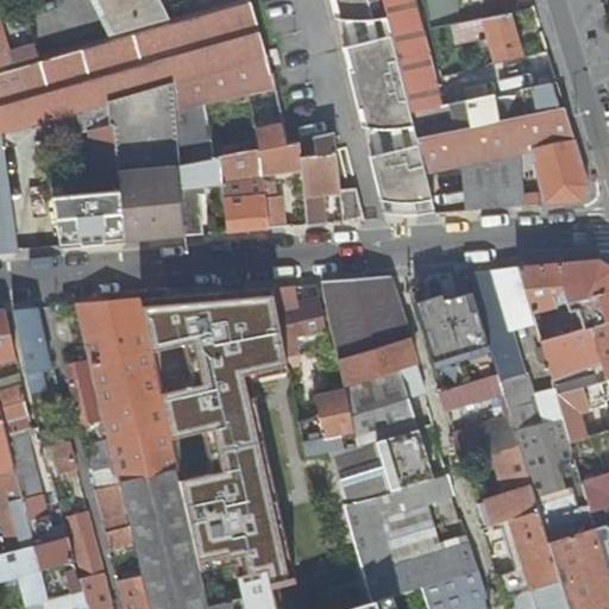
[(0,132),(0,133),(108,101),(252,61),(267,57),(250,0),(236,0),(170,19),(110,36),(41,56),(0,67),(0,132)]
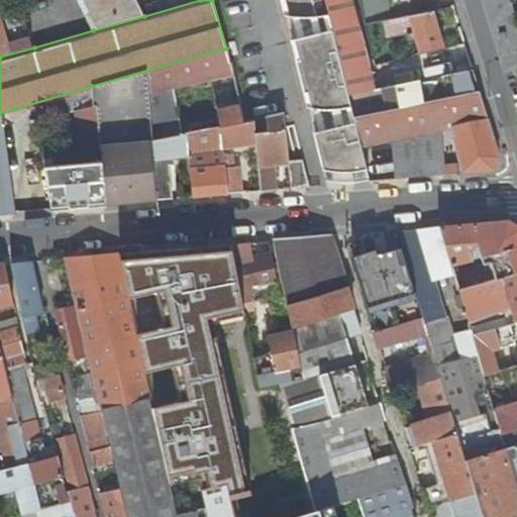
[(79,0),(93,30),(144,16),(136,0),(79,0)]
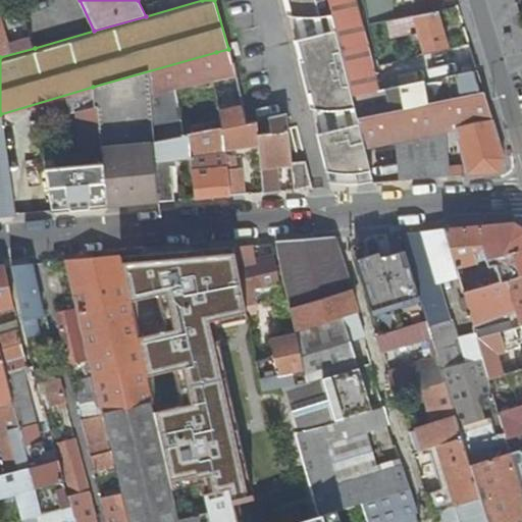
[(291,0),(292,0),(296,17),(310,18),(330,17),(333,30),(300,39),(304,59),(302,60),(310,92),(312,91),(304,46),(340,39),(329,0),(291,0)]
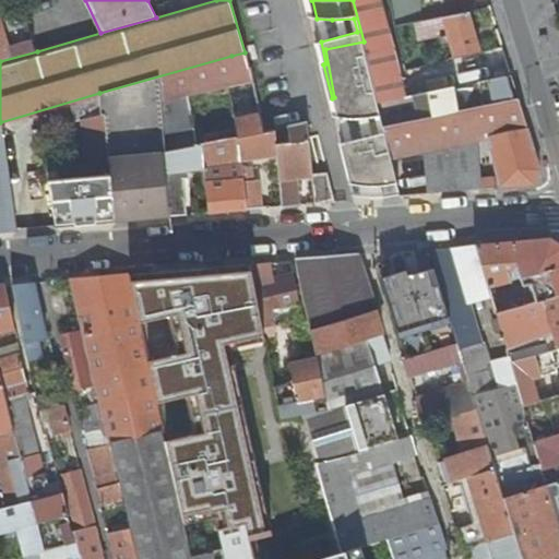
[(353,0),(364,42),(379,102),(406,95),(381,0),(353,0)]
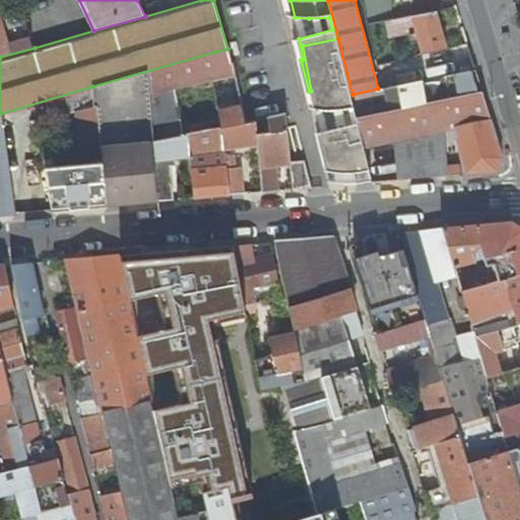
[(363,0),(369,23),(380,21),(374,0),(363,0)]
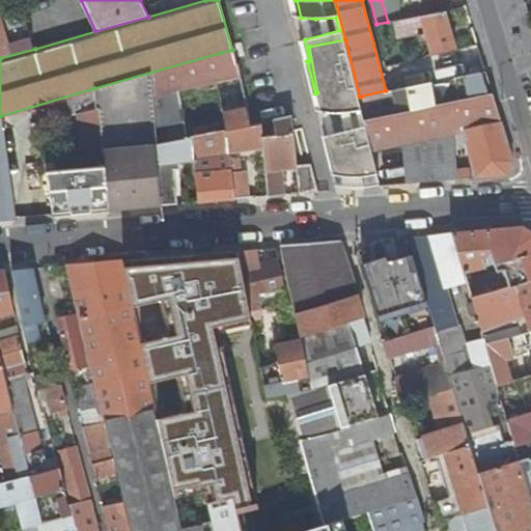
[(0,58),(35,49),(23,6),(0,14),(0,58)]
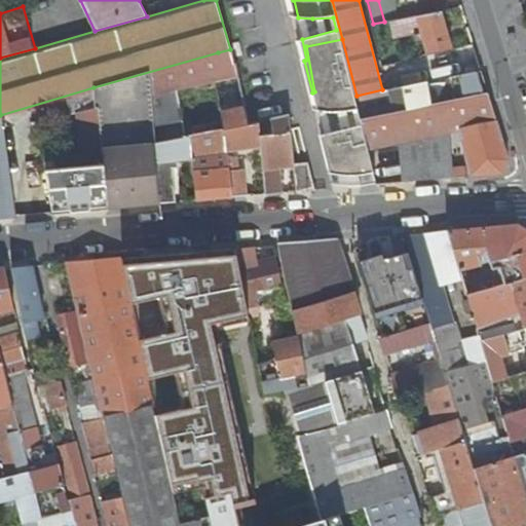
[(454,47),(443,9),(392,20),(395,34),(398,35),(422,30),(426,42),(414,45),(416,55),(454,47)]
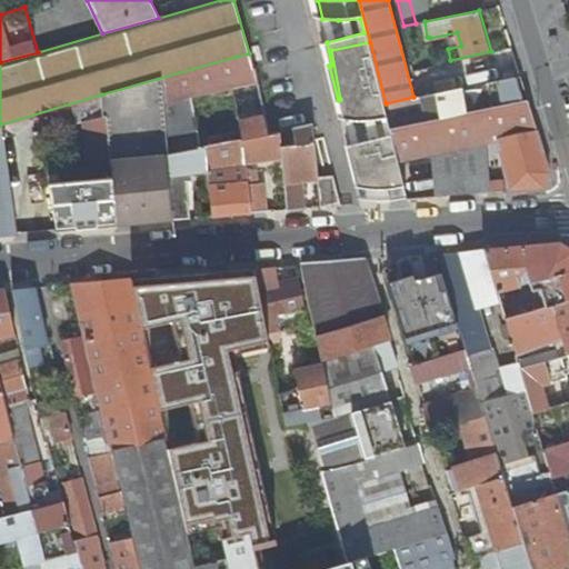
[(359,196),(389,200),(409,198),(399,158),(386,103),(370,42),(331,50),(340,99),(346,118),(370,120),(375,138),(348,145),(355,168),(358,185),(357,186),(359,196)]
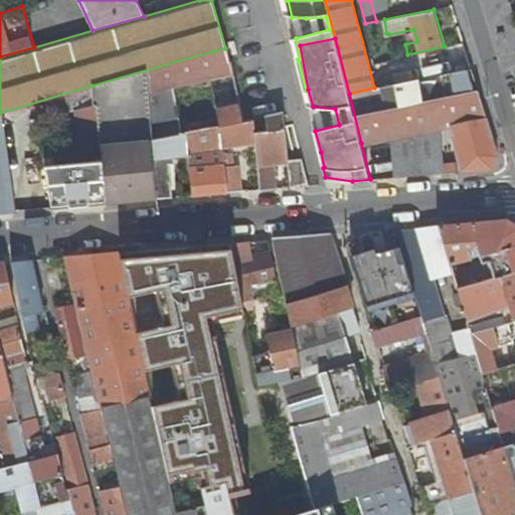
[(213,51),(92,86),(95,95),(96,106),(98,106),(107,202),(158,198),(153,140),(185,133),(176,89),(211,79),(220,78),(213,51)]
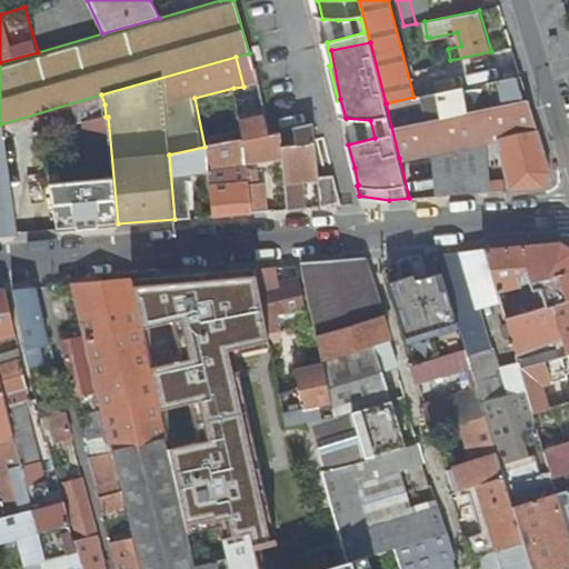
[(530,98),(523,73),(489,81),(495,106),(530,98)]
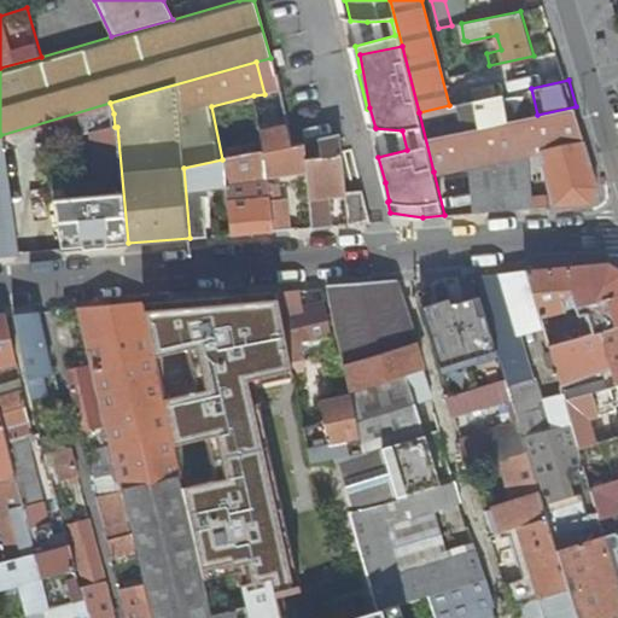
[(518,99),(517,91),(459,104),(465,129),(507,121),(505,105),(512,104),(512,100),(518,99)]
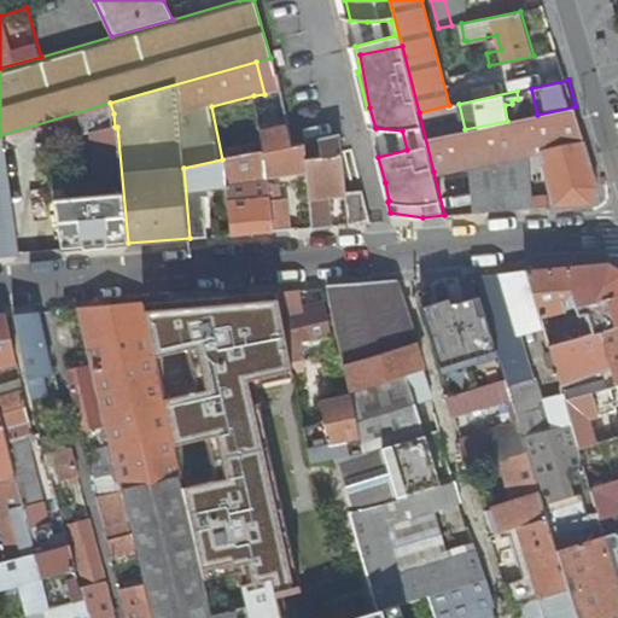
[(459,104),(449,105),(419,112),(433,172),(482,162),(514,155),(542,150),(554,205),(593,202),(600,186),(576,106),(537,115),(507,121),(465,129),(459,104)]
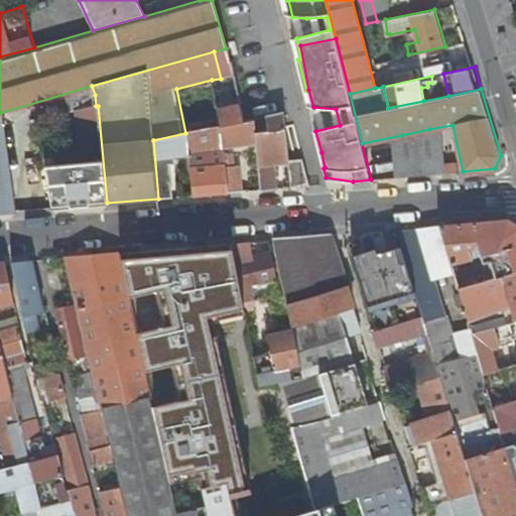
[(245,120),(241,99),(218,104),(221,120),(222,126),(245,121),(245,120)]
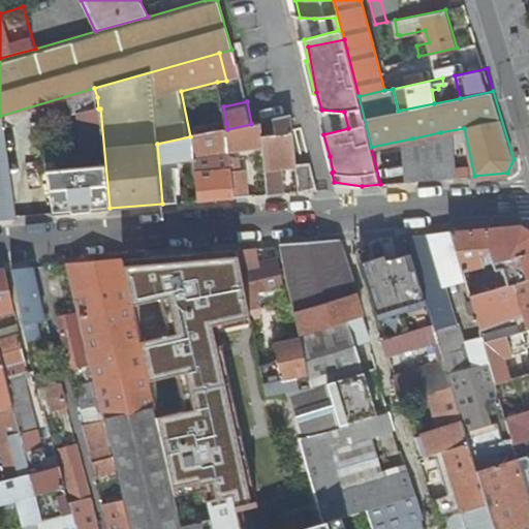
[(100,109),(98,109),(80,113),(83,156),(97,155),(98,166),(61,168),(59,155),(63,149),(60,123),(75,121),(74,114),(39,121),(55,213),(110,208),(100,109)]
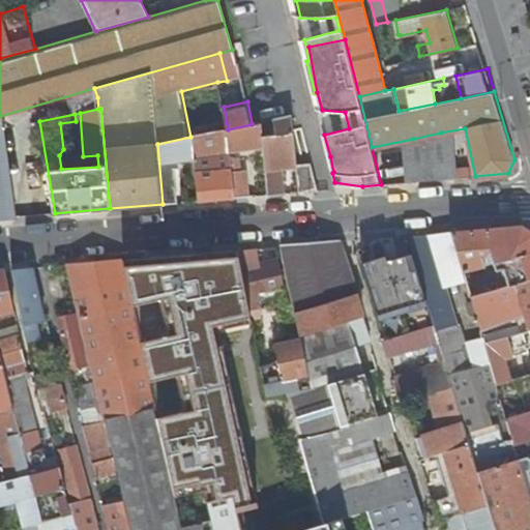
[(297,165),(293,115),(262,121),(264,145),(269,195),(286,193),(284,166),(297,165)]
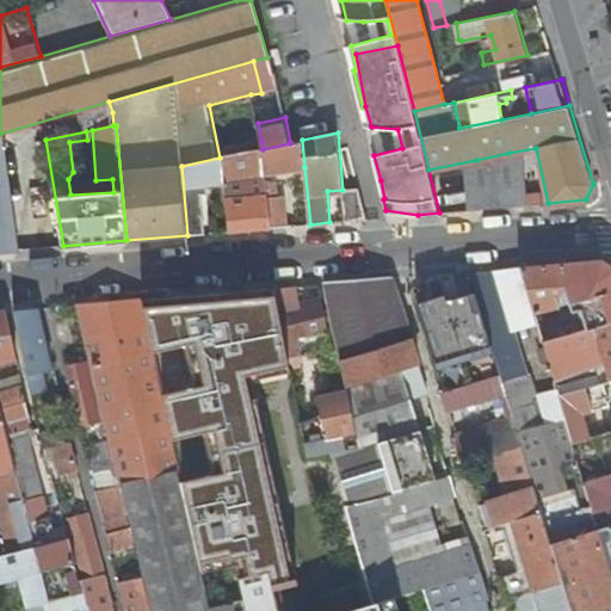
[(265,172),(304,167),(302,140),(290,142),(290,143),(263,149),(265,172)]
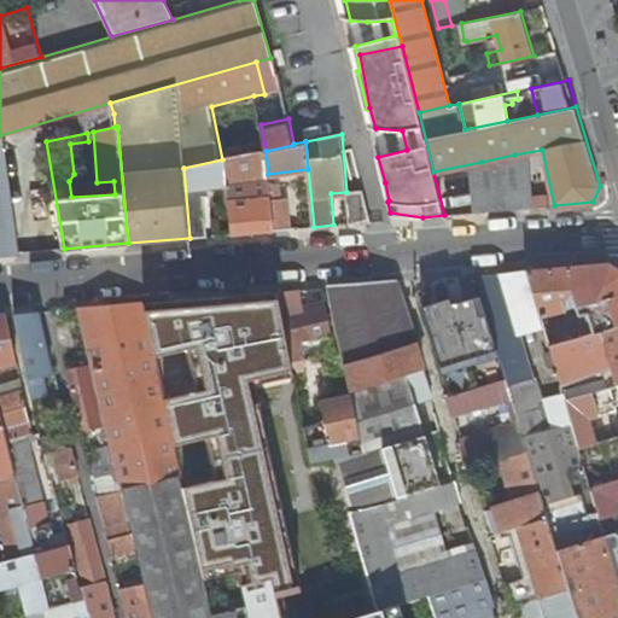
[(233,234),(274,231),(269,184),(268,174),(266,151),(225,159),(228,185),(233,234)]
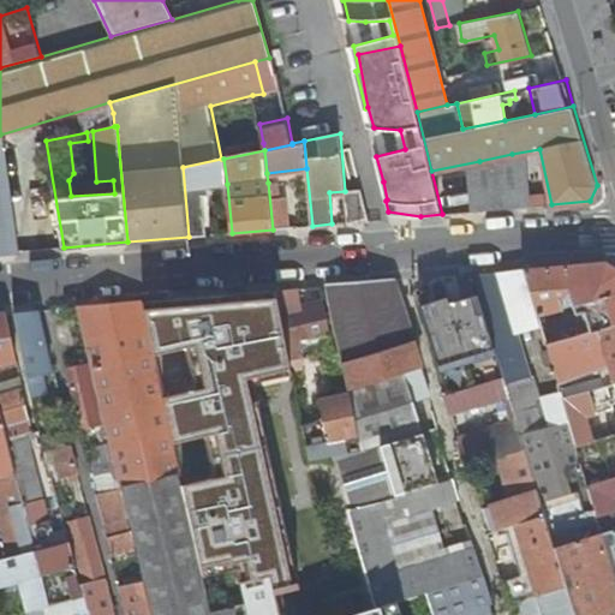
[(5,151),(0,151),(0,252),(19,252),(5,151)]
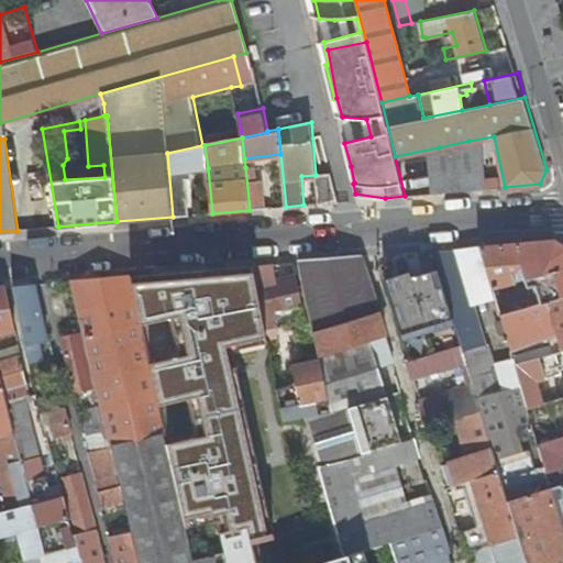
[(443,192),(474,190),(468,141),(439,147),(443,192)]
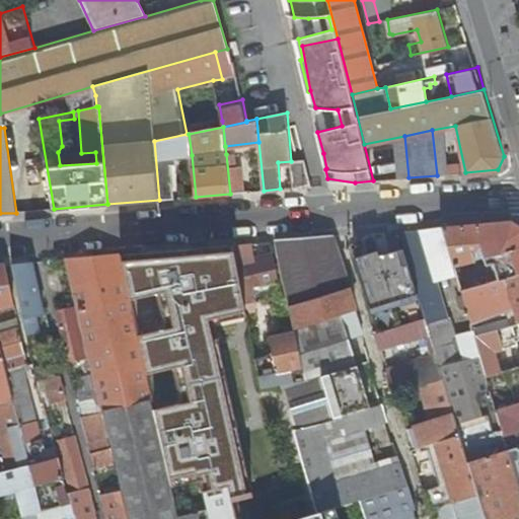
[(159,200),(174,198),(173,165),(178,164),(178,157),(192,155),(189,134),(187,134),(154,141),(159,200)]
